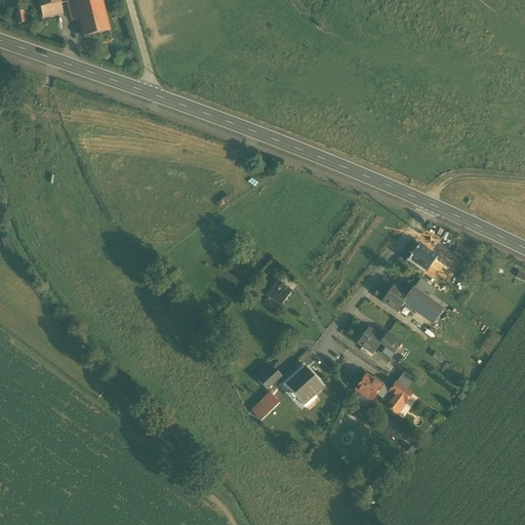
[(38,0),(41,8),(43,18),(63,14),(61,5),(59,0),(38,0)]
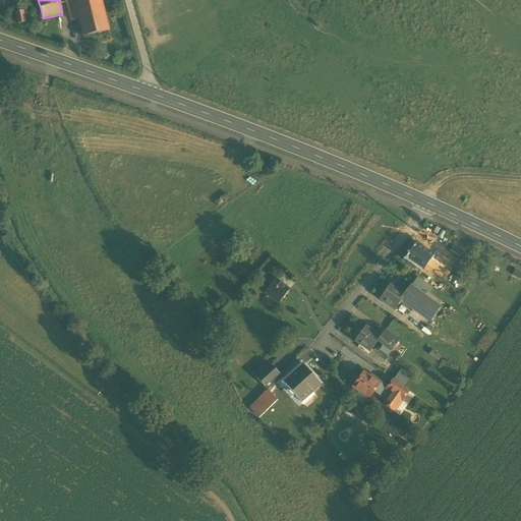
[(78,20),(82,38),(109,32),(101,0),(74,0),(72,0),(73,1),(66,3),(71,21),(78,20)]
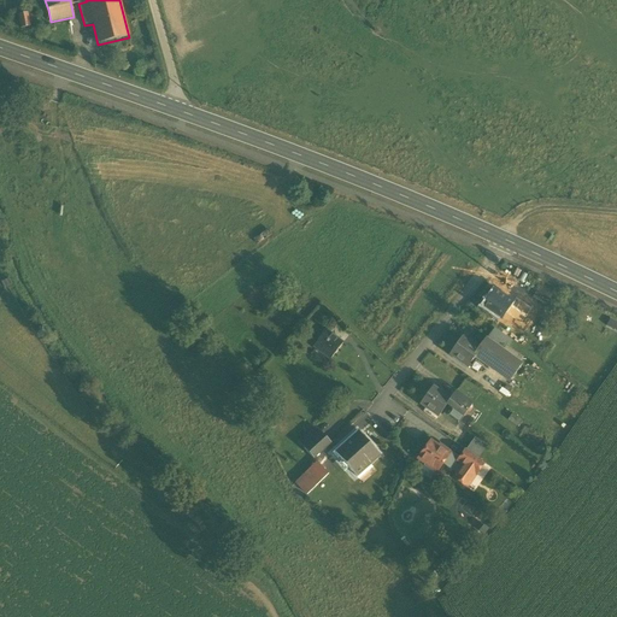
[(18,16),(22,29),(30,27),(28,13),(18,16)]
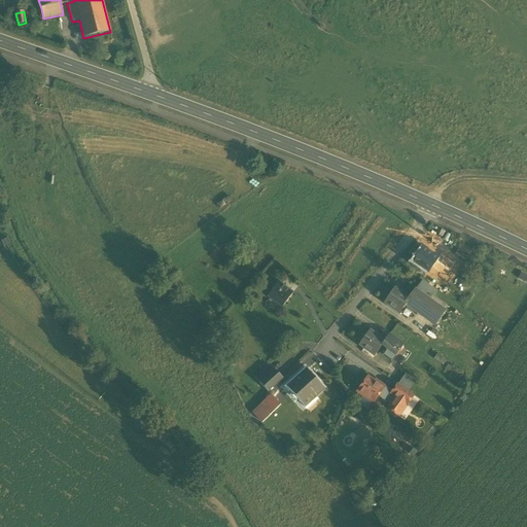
[(0,82),(0,83),(9,86),(11,80),(0,76),(0,82)]
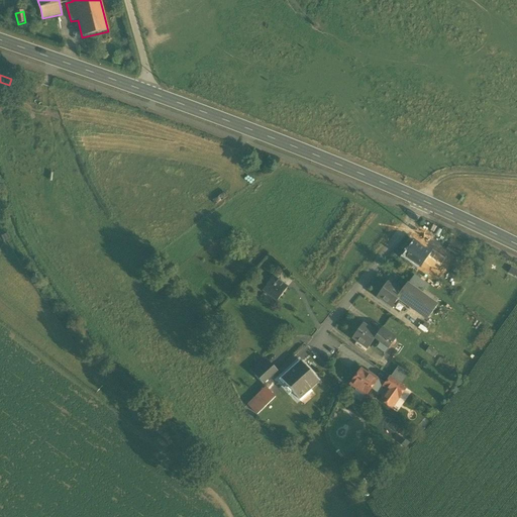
[(0,83),(0,91),(9,94),(12,86),(9,85),(0,82),(0,83)]
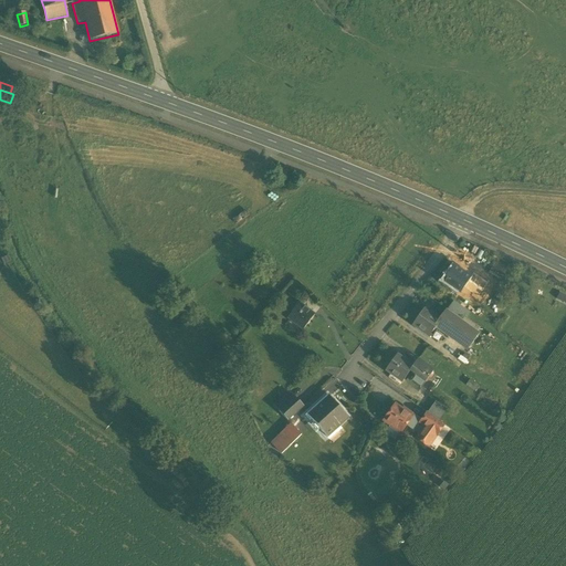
[(443,282),(460,293),(471,276),(465,273),(464,274),(453,268),(443,282)]
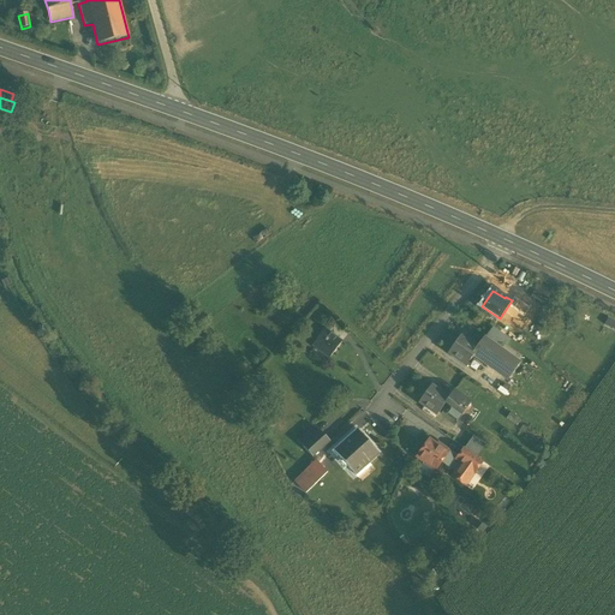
[(614,322),(608,318),(604,326),(614,330),(614,322)]
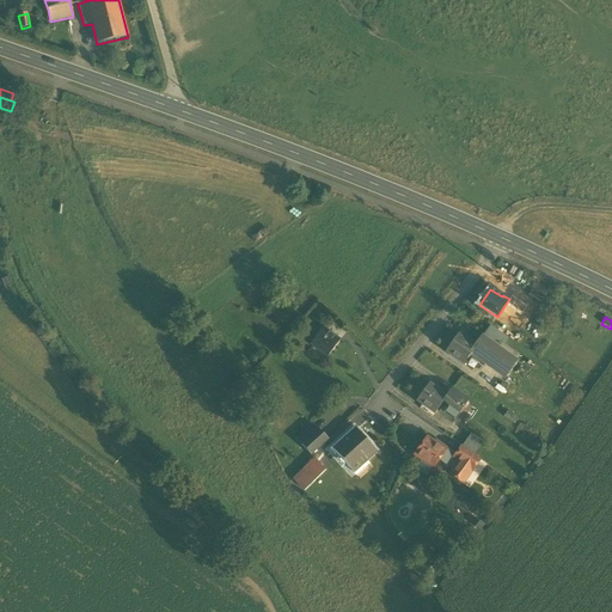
[(482,338),(514,362),(519,355),(503,344),(508,338),(490,326),(482,338)]
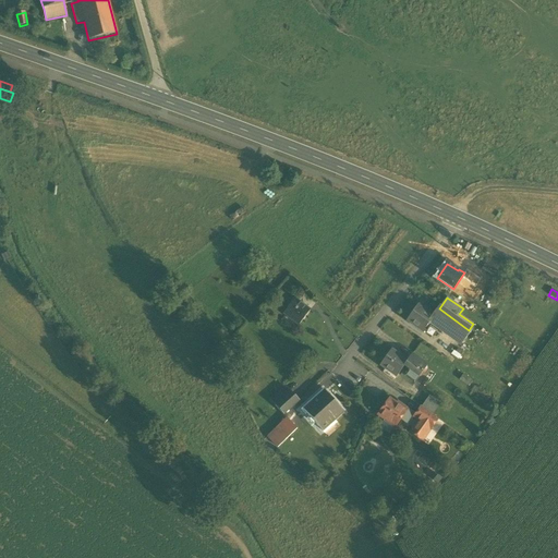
[(291,318),(300,325),(311,311),(305,307),(295,300),(283,314),(290,319),(291,318)]
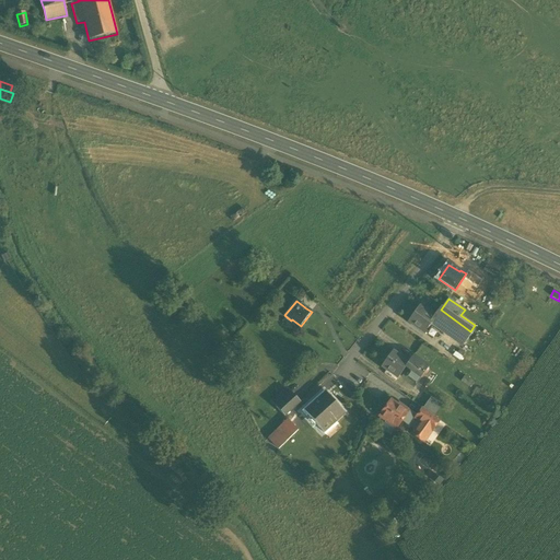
[(408,323),(424,334),(431,325),(436,317),(435,316),(431,313),(430,314),(419,307),(408,323)]
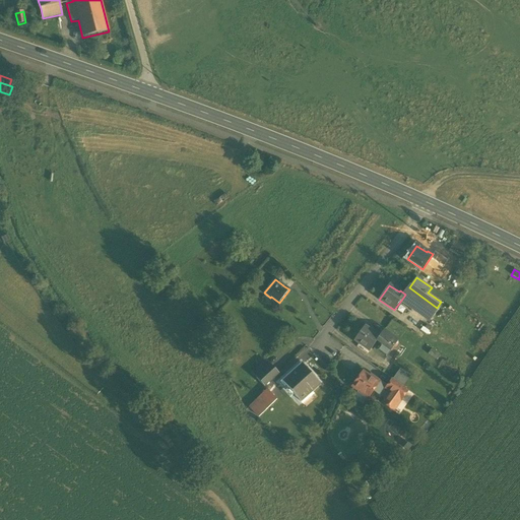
[(400,302),(428,321),(437,308),(409,287),(404,294),(405,295),(400,302)]
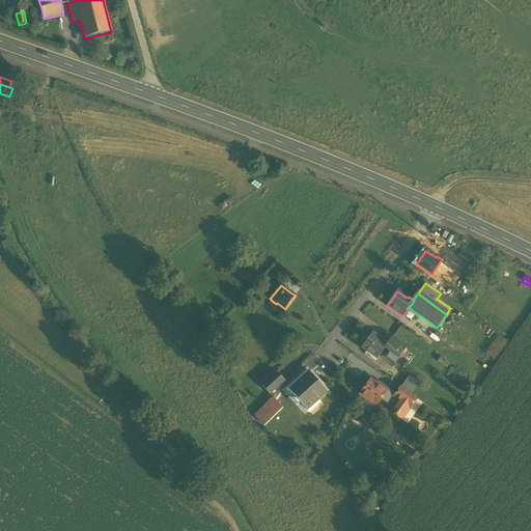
[(376,358),(384,347),(387,343),(381,339),(381,341),(370,334),(361,347),(376,358)]
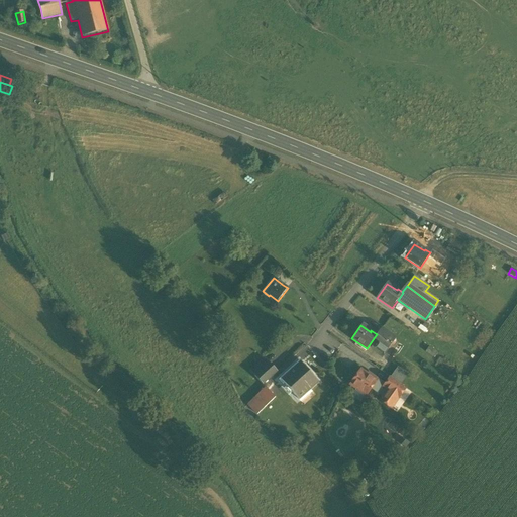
[(381,328),(377,334),(374,338),(379,342),(376,346),(386,353),(396,339),(381,328)]
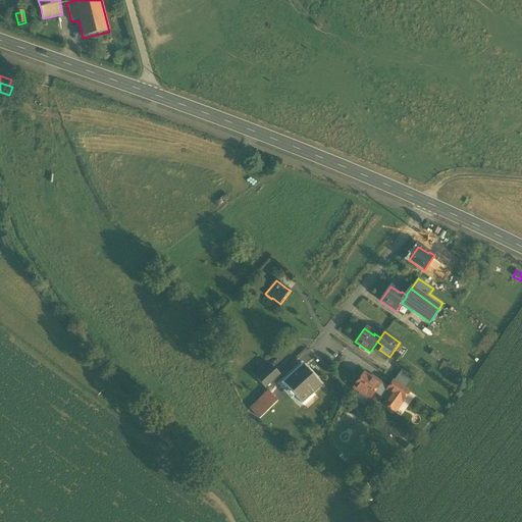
[(398,354),(403,358),(408,350),(403,347),(398,354)]
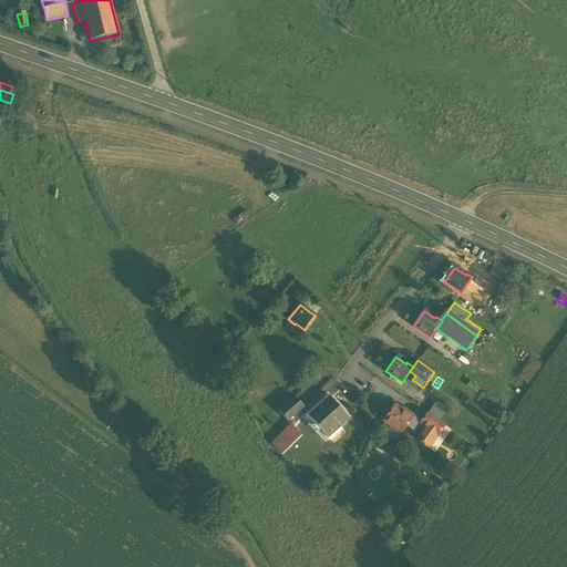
[(481,388),(471,381),(466,387),(476,394),(481,388)]
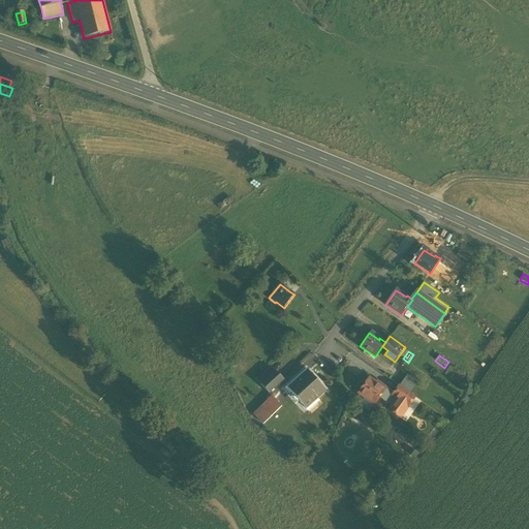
[(256,379),(261,384),(276,372),(271,366),(256,379)]
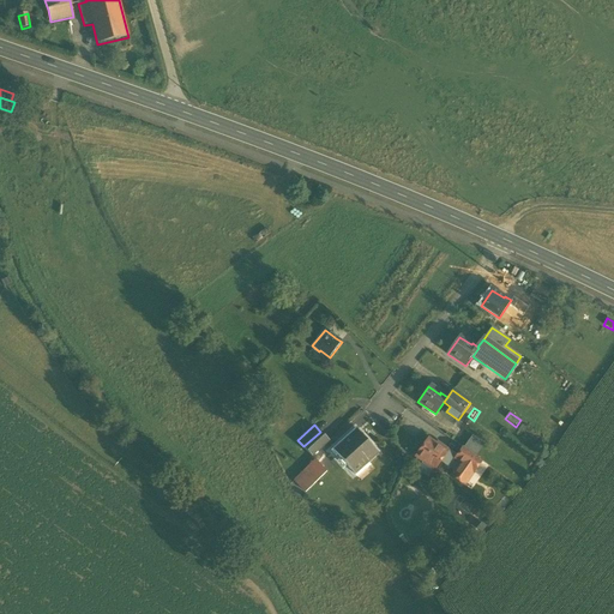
[(333,451),(355,475),(379,455),(356,431),(333,451)]
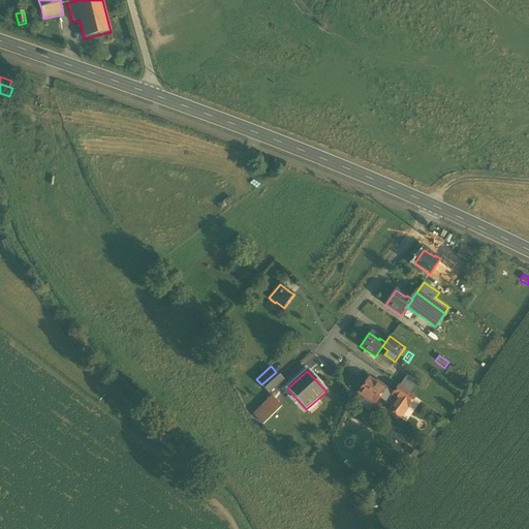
[(261,384),(269,394),(283,380),(276,372),(261,384)]
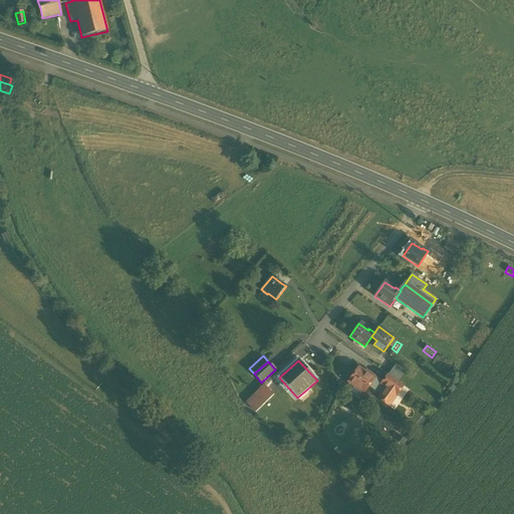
[(354,384),(363,392),(367,387),(375,376),(376,375),(371,371),(369,373),(358,365),(349,378),(355,382),(354,384)]
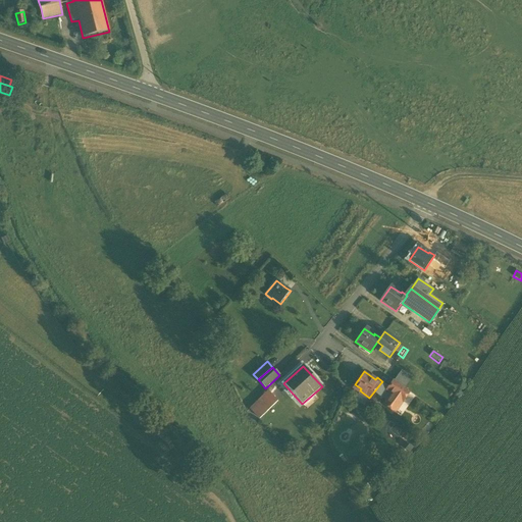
[(401,371),(394,381),(404,388),(411,378),(401,371)]
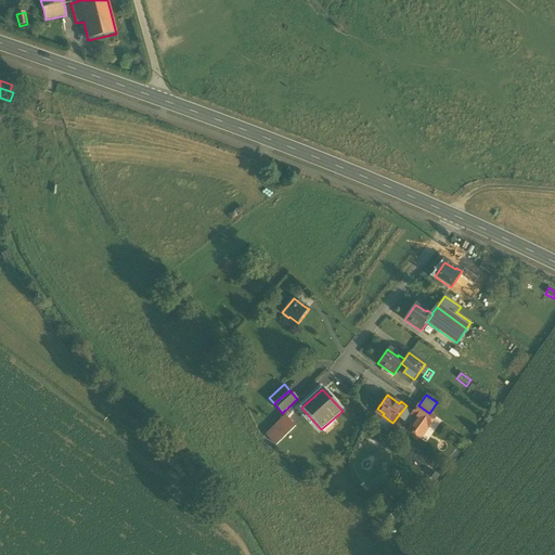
[(435,416),(429,413),(418,405),(413,413),(411,415),(416,418),(410,427),(409,429),(421,437),(435,416)]
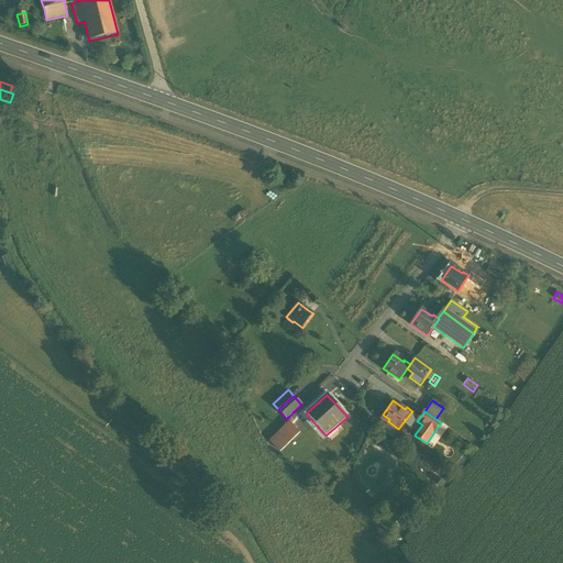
[(419,419),(411,412),(403,423),(416,433),(422,424),(417,421),(419,419)]
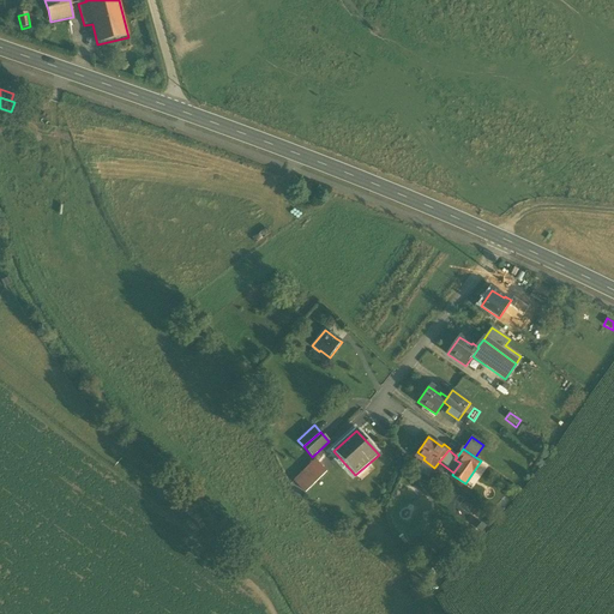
[(294,481),(306,493),(327,473),(315,459),(294,481)]
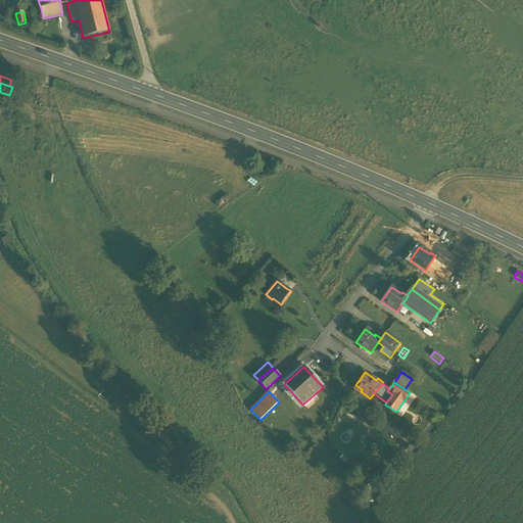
[(370,398),(361,391),(355,397),(366,405),(370,398)]
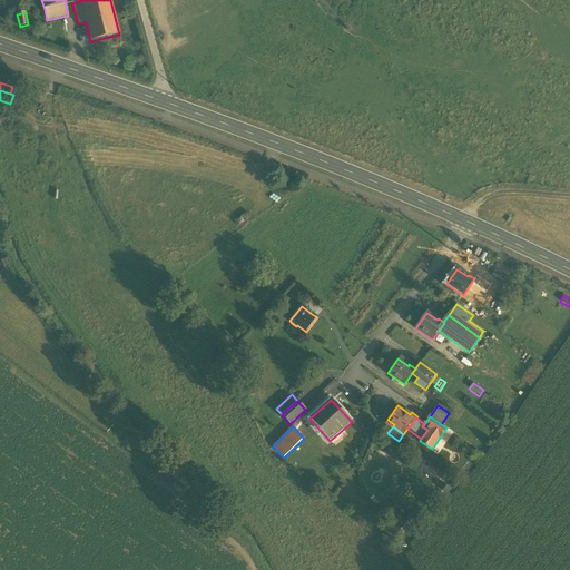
[(405,527),(397,524),(395,532),(403,536),(405,527)]
